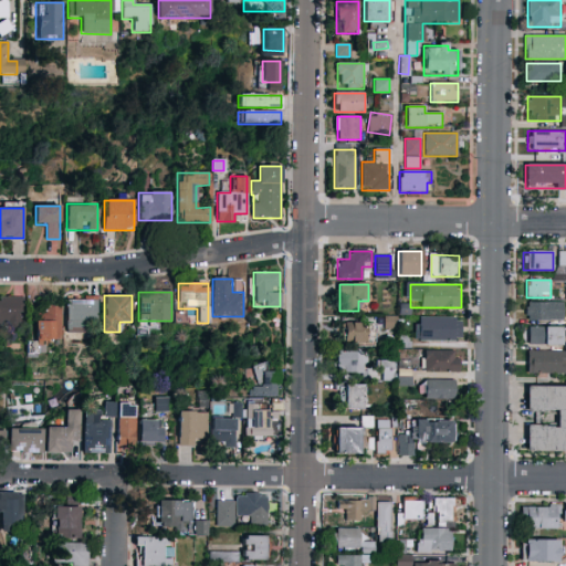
[(0,325),(0,297),(23,297),(23,325),(0,325)]
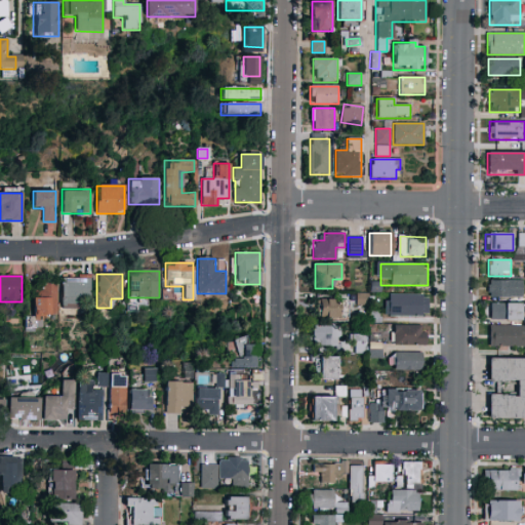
[(62,305),(62,277),(90,277),(90,298),(79,298),(79,305),(62,305)]
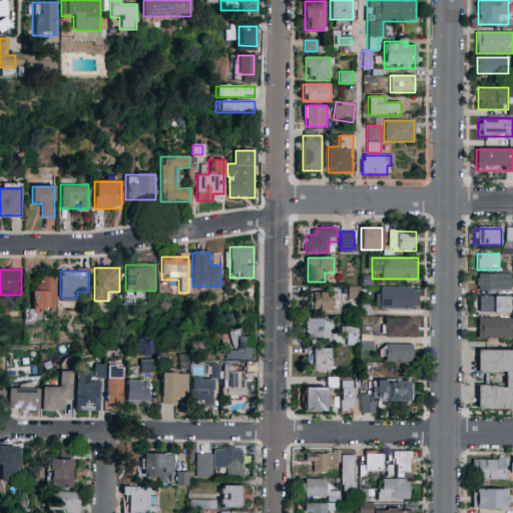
[(477,291),(477,275),(511,275),(511,291),(477,291)]
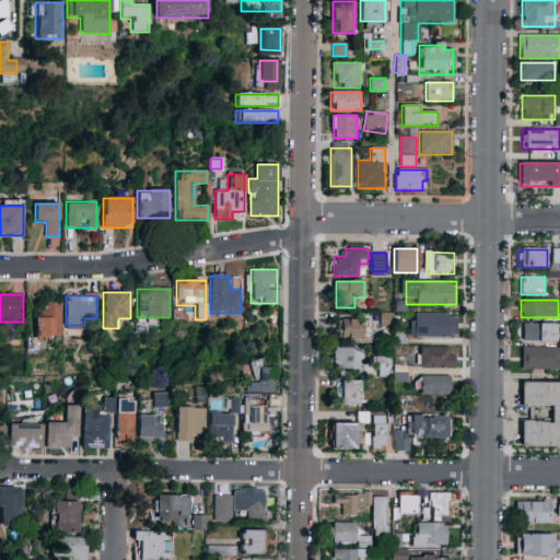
[(59,337),(36,337),(36,304),(59,304),(59,337)]
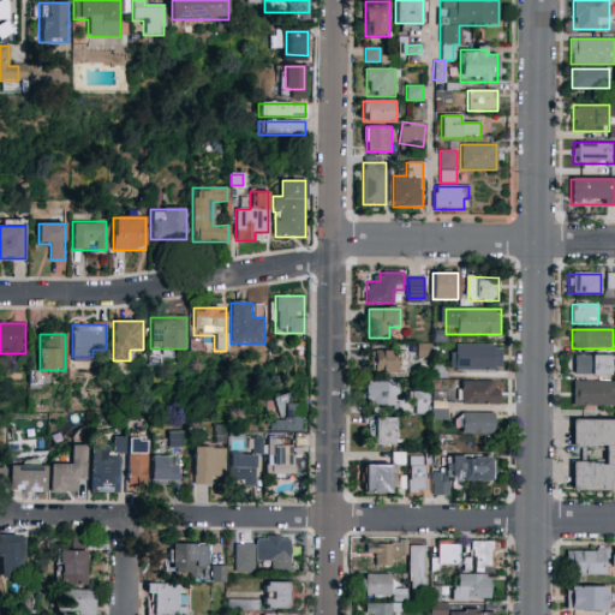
[(501,369),(452,369),(452,345),(501,345),(501,369)]
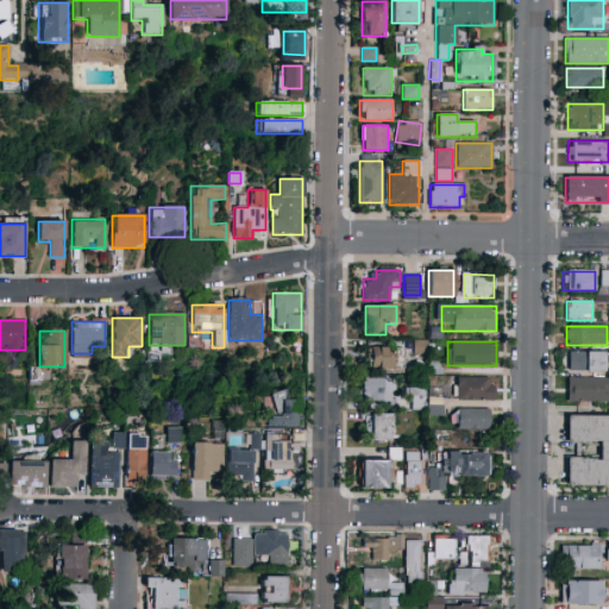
[(403,347),(403,369),(369,369),(369,347),(403,347)]
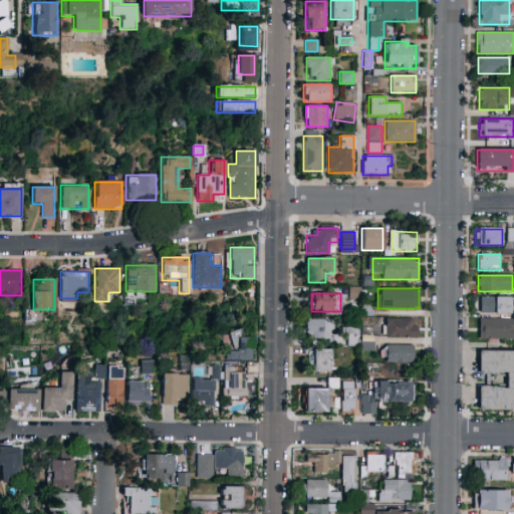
[(479,314),(479,297),(512,297),(512,314),(479,314)]
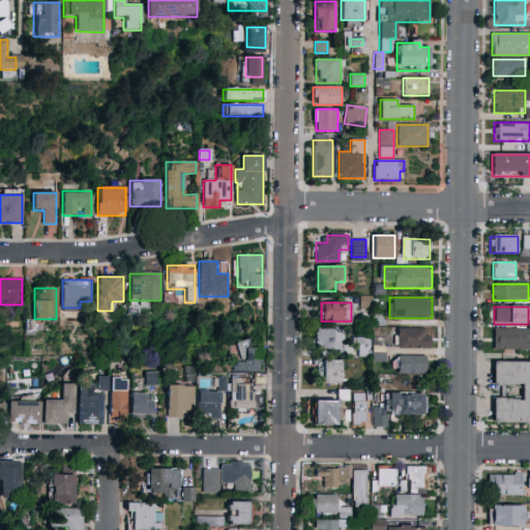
[(344,349),(316,349),(316,329),(344,329),(344,349)]
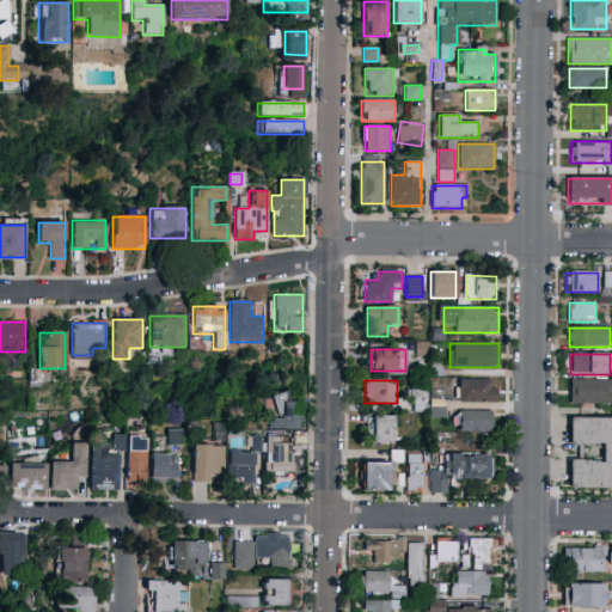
[(496,403),(458,403),(458,380),(496,380),(496,403)]
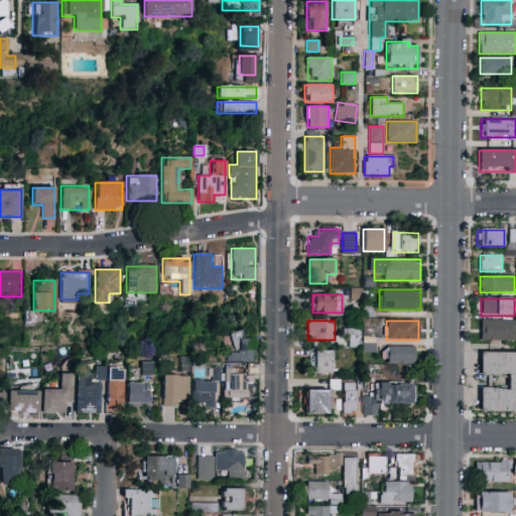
[(515,341),(480,341),(480,320),(515,320),(515,341)]
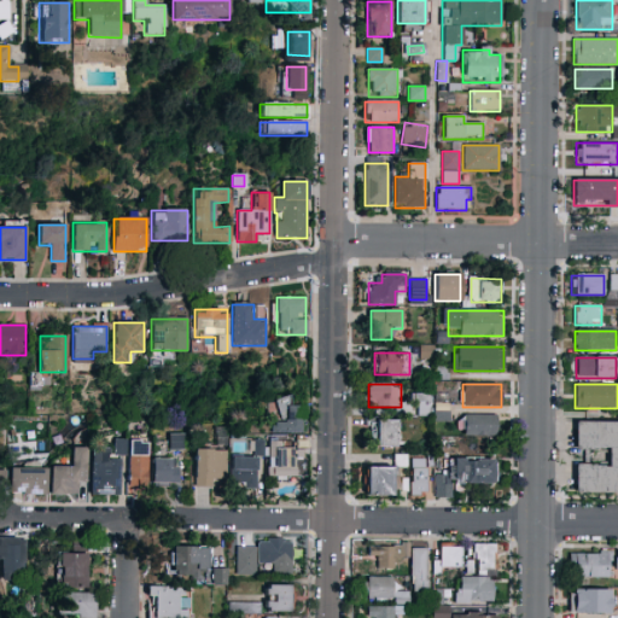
[(430,395),(430,415),(415,415),(415,395),(430,395)]
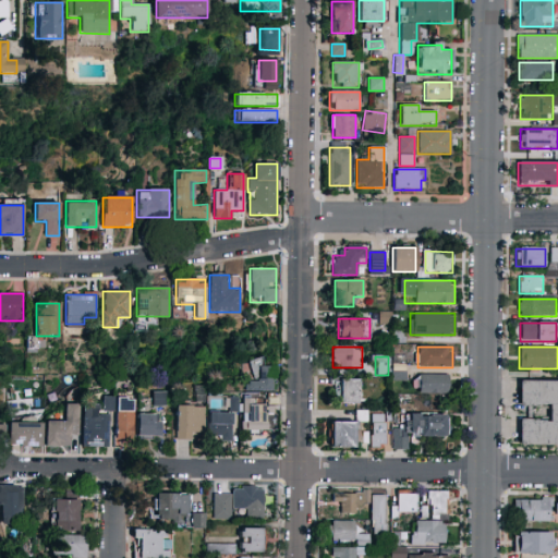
[(275,391),(246,391),(246,381),(253,381),(253,360),(262,360),(262,366),(275,366),(275,391)]
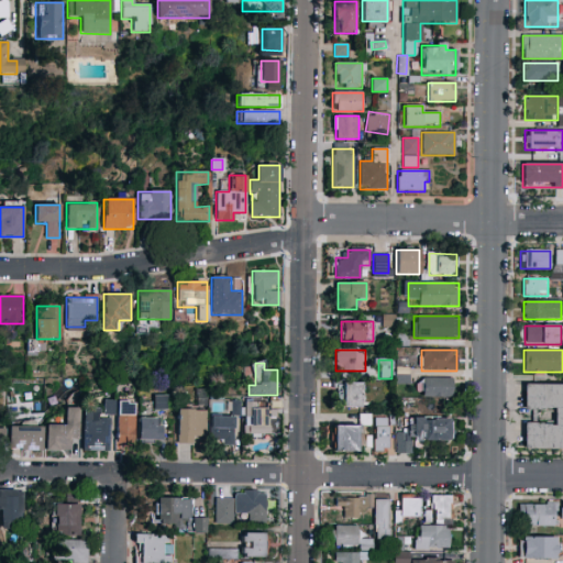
[(453,378),(453,397),(421,397),(421,378),(453,378)]
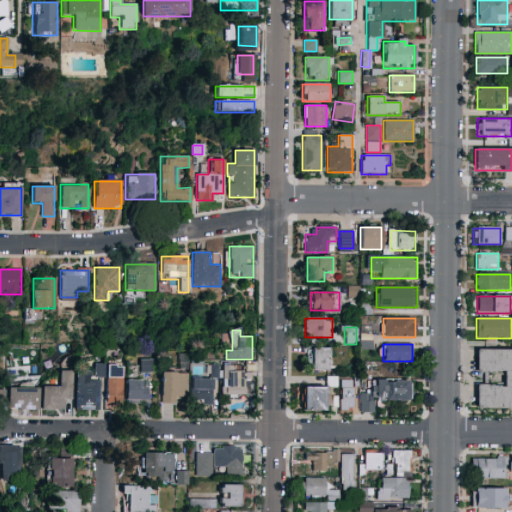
[(307,370),(307,348),(331,348),(331,370),(307,370)]
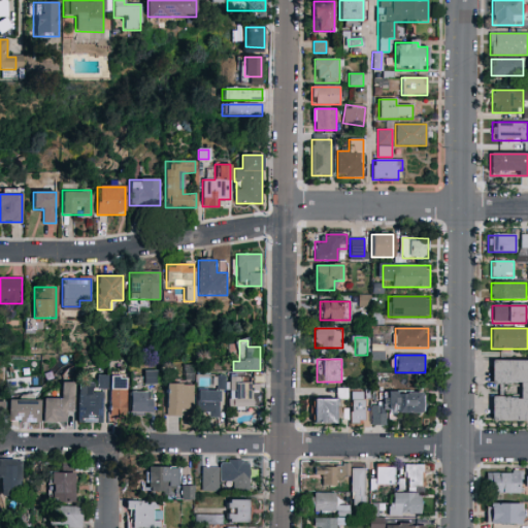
[(527,421),(491,421),(491,397),(520,397),(520,384),(491,384),(491,361),(527,361),(527,421)]
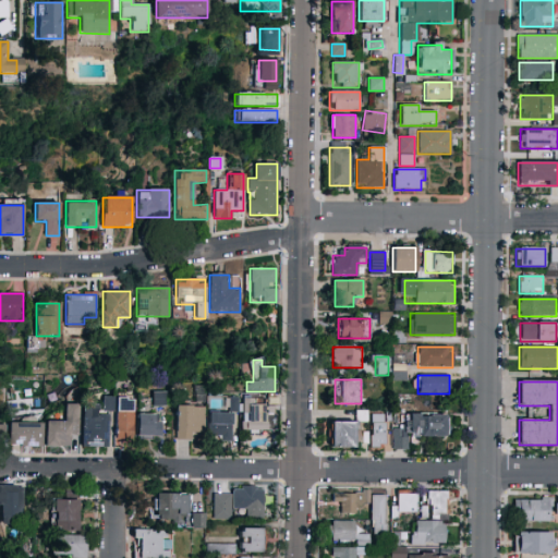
[(166,391),(150,391),(152,404),(166,404),(166,391)]
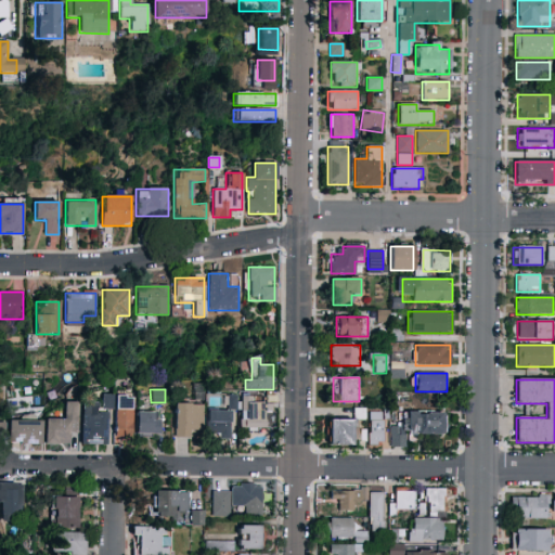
[(111,397),(111,409),(105,409),(105,444),(81,444),(81,403),(102,403),(102,397),(111,397)]
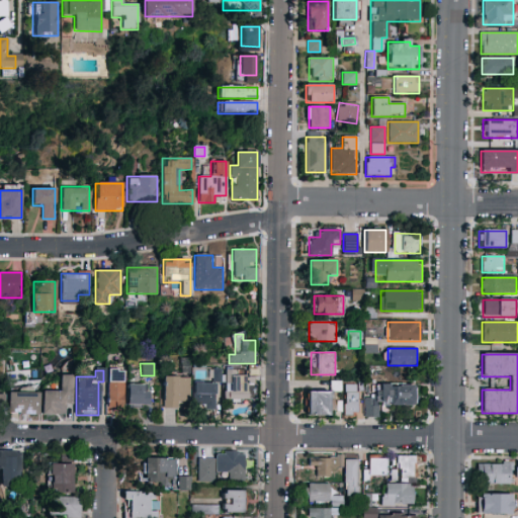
[(226,400),(226,370),(237,370),(237,377),(248,377),(248,400),(226,400)]
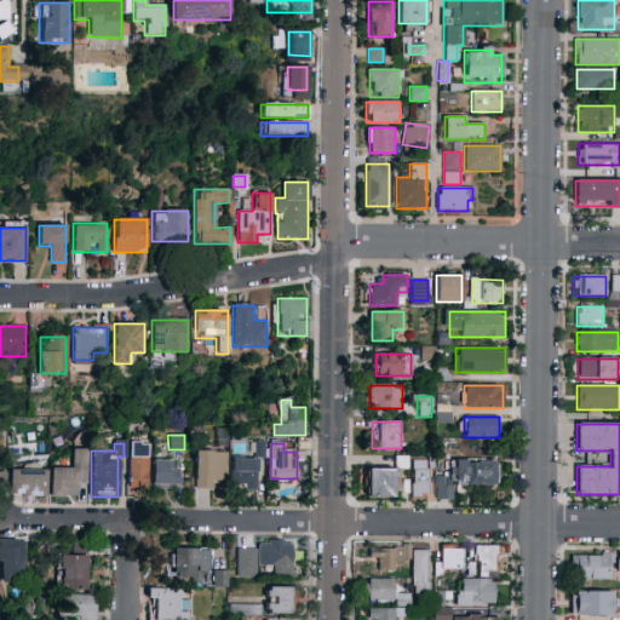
[(50,495),(50,468),(72,468),(72,449),(86,449),(86,495),(50,495)]
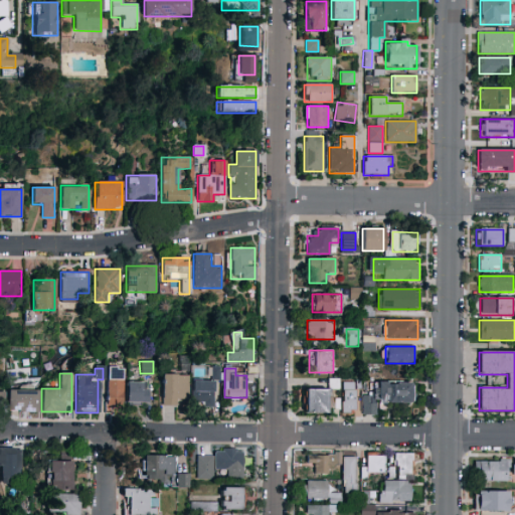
[(123,405),(106,405),(106,373),(123,373),(123,405)]
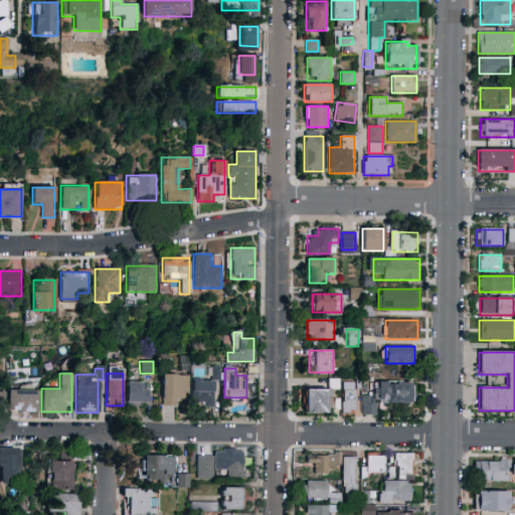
[(188,374),(188,399),(179,399),(179,405),(162,405),(162,374),(188,374)]
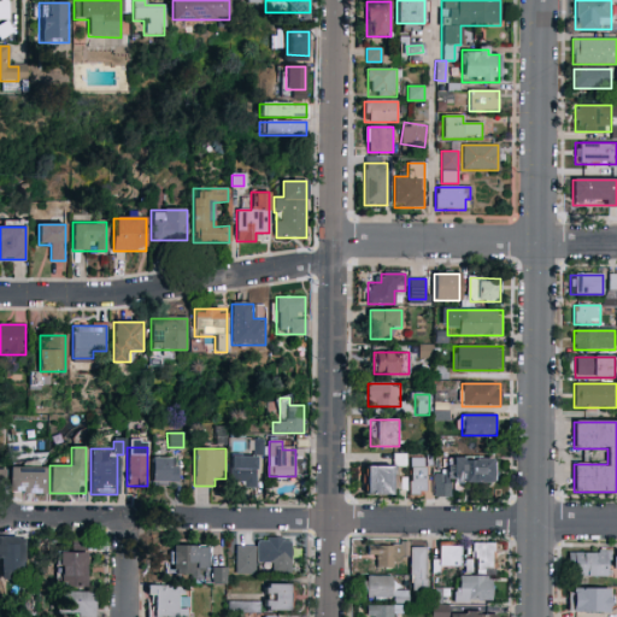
[(257,456),(257,486),(231,486),(231,456),(257,456)]
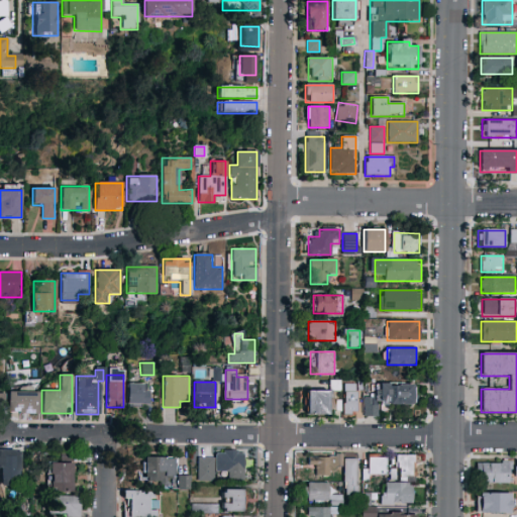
[(148,404),(126,404),(126,383),(148,383),(148,404)]
